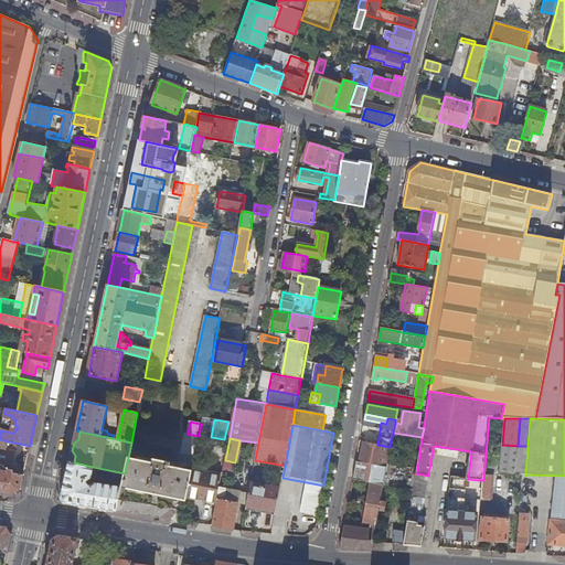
[(356,461),(353,481),(371,483),(383,486),(386,466),(390,447),(377,445),(363,443),(360,462),(356,461)]
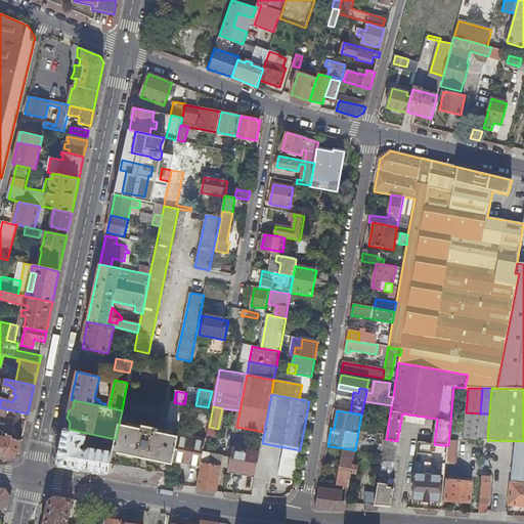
[(478,439),(480,413),(466,412),(464,438),(478,439)]
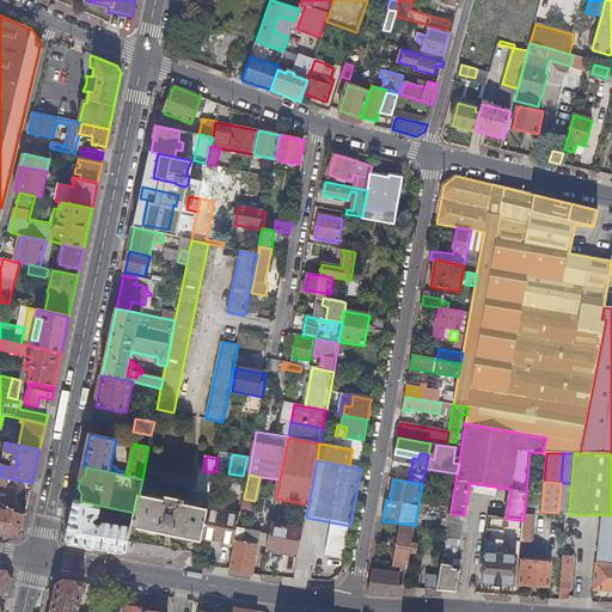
[(567,514),(569,514),(571,483),(561,483),(558,513),(567,514)]
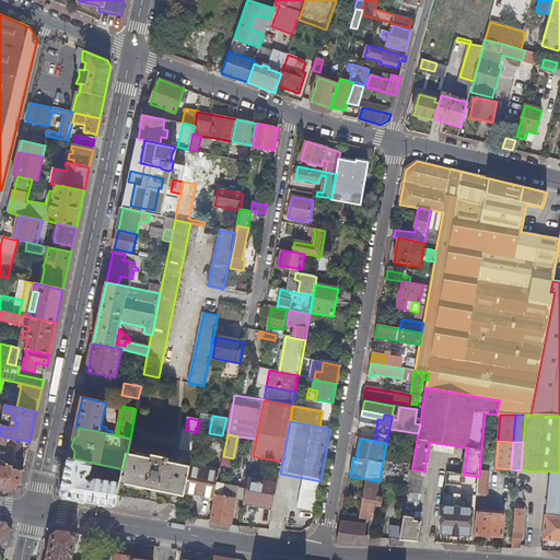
[(124,469),(120,483),(151,490),(159,491),(184,497),(190,467),(167,462),(167,459),(151,455),(150,459),(127,454),(124,469)]
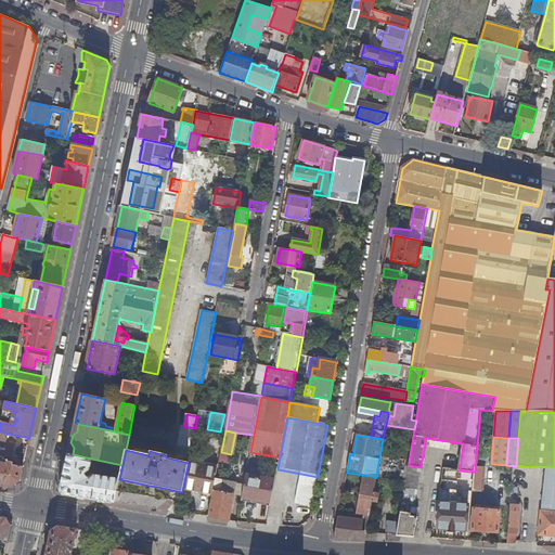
[(65,495),(114,503),(119,479),(116,478),(92,475),(90,473),(86,476),(85,474),(89,470),(91,459),(73,454),(68,454),(61,488),(65,495)]
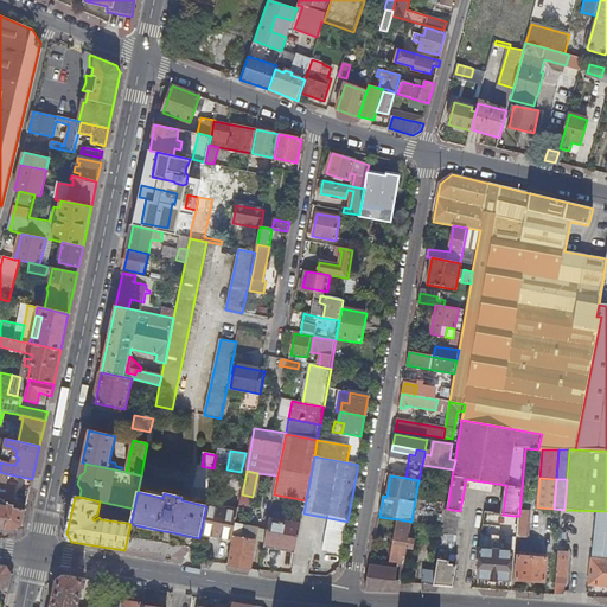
[(0,529),(16,531),(23,526),(26,511),(14,509),(16,505),(8,504),(8,508),(1,505),(2,499),(0,498),(0,529)]
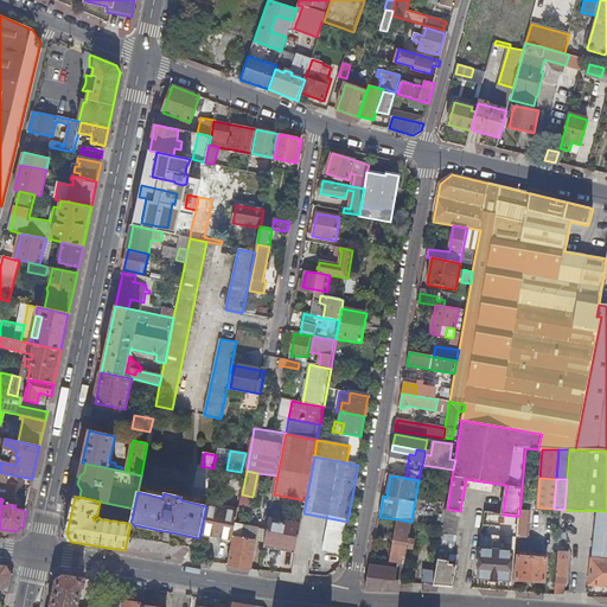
[(208,503),(206,506),(238,512),(238,509),(208,503)]
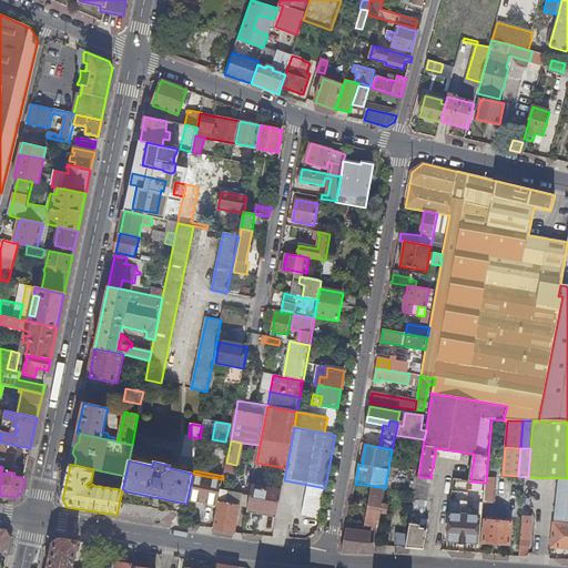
[(189,499),(217,506),(223,479),(193,474),(189,499)]
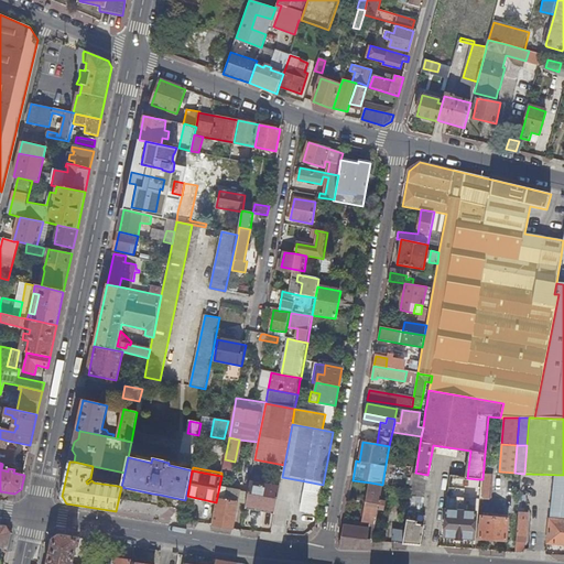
[(513,485),(514,473),(499,472),(498,480),(507,480),(506,484),(513,485)]
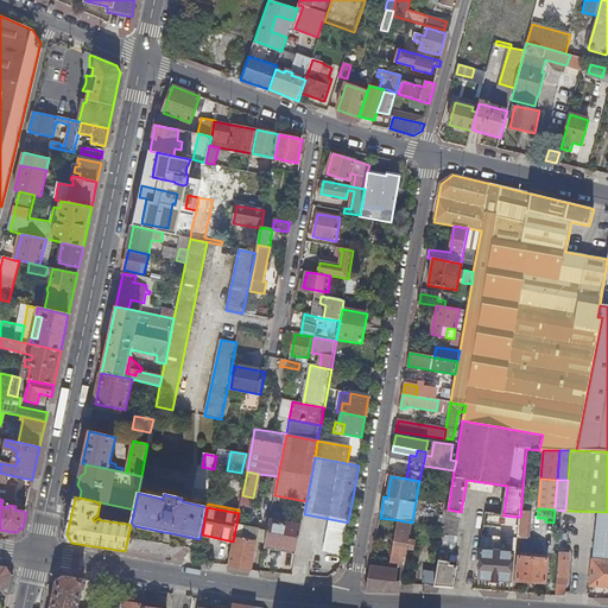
[(448,510),(444,527),(443,534),(458,537),(462,512),(461,512),(448,510)]
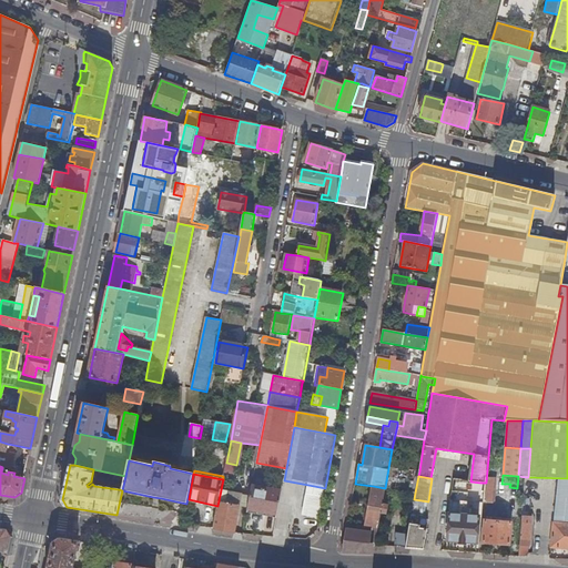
[(249,509),(277,515),(282,492),(253,486),(249,509)]
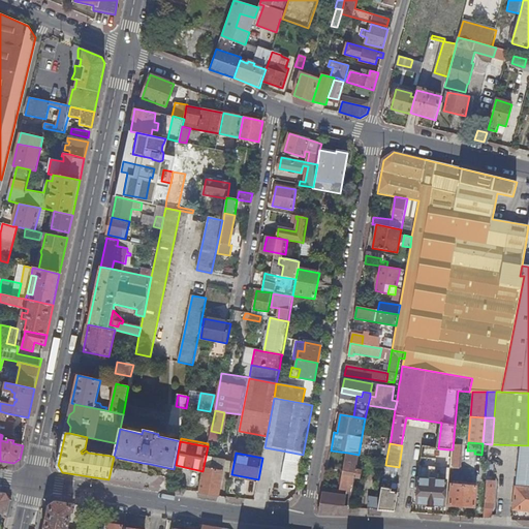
[(291,461),(302,463),(303,455),(292,453),(291,461)]
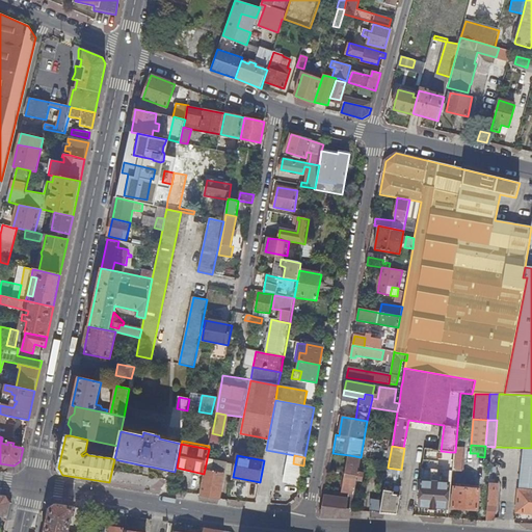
[(342,494),(347,495),(353,496),(356,480),(362,481),(363,474),(357,473),(361,457),(349,455),(342,494)]
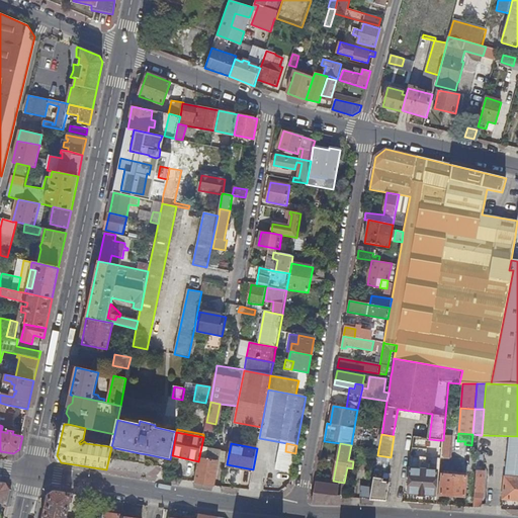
[(172,455),(171,459),(197,464),(198,461),(172,455)]
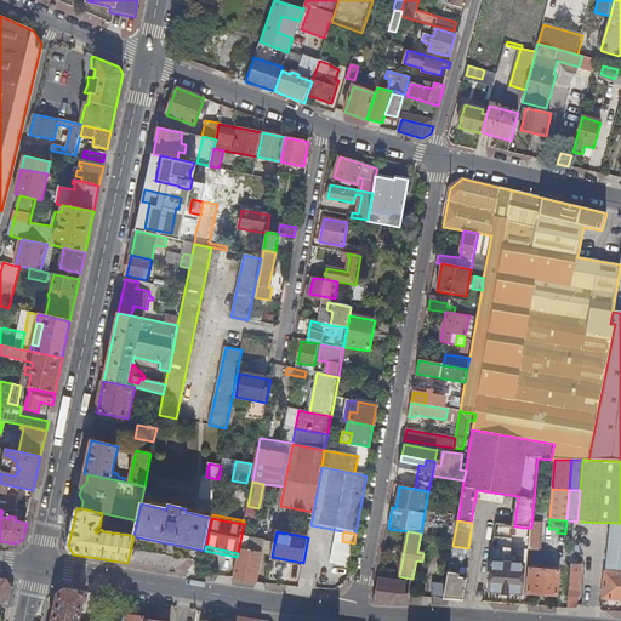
[(546,558),(547,548),(535,547),(535,557),(546,558)]
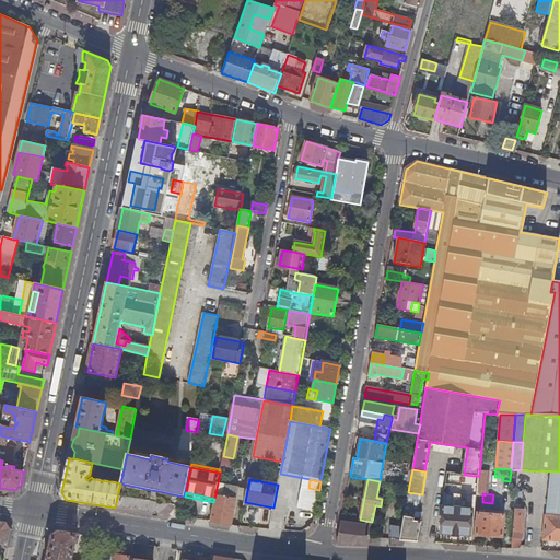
[(211,523),(232,525),(236,499),(216,496),(211,523)]
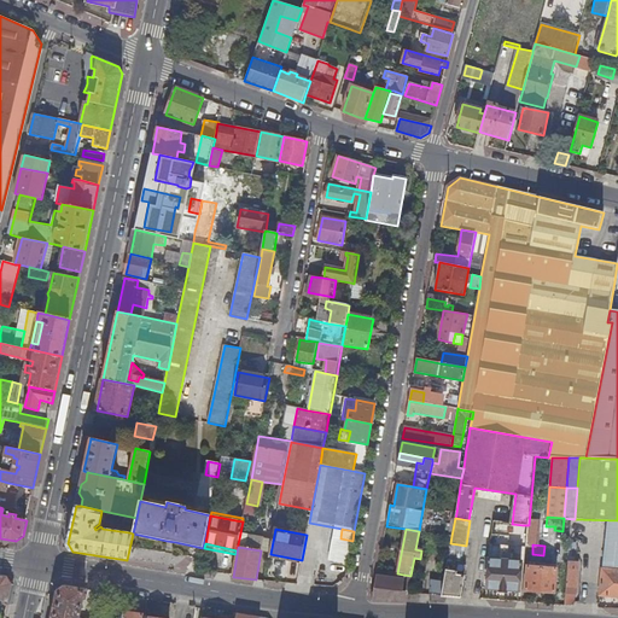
[(576,557),(571,557),(567,605),(571,605),(576,602),(577,571),(576,557)]
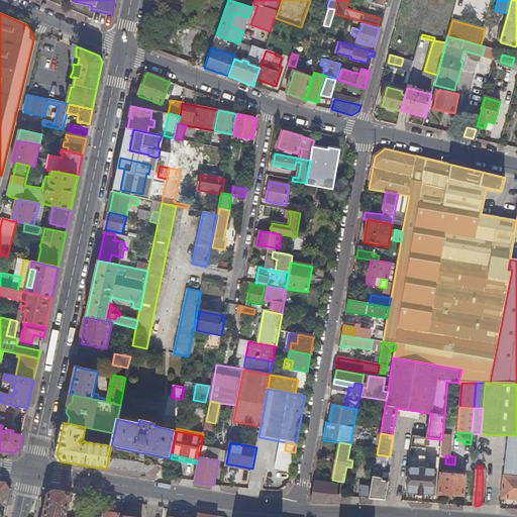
[(410,468),(408,491),(417,492),(417,494),(424,494),(424,493),(435,494),(436,471),(410,468)]
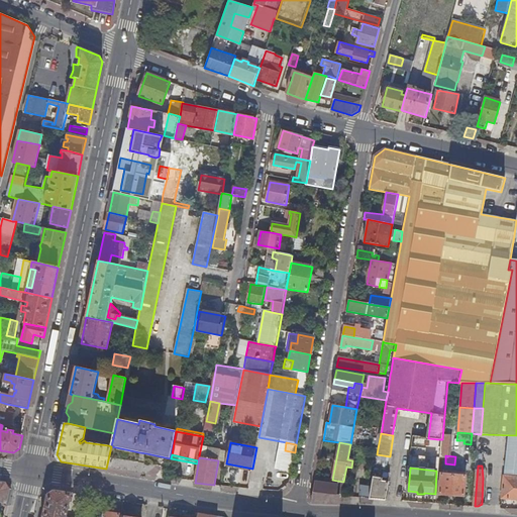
[(375,471),(374,476),(383,478),(383,480),(389,481),(390,473),(375,471)]
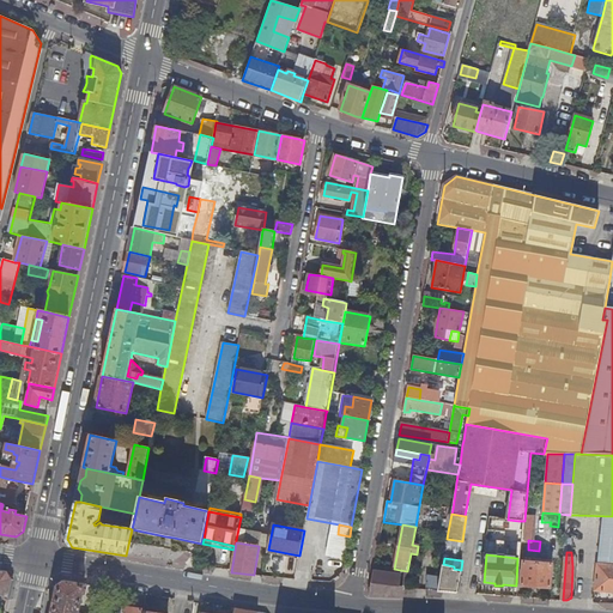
[(521,586),(535,587),(538,563),(523,562),(521,586)]
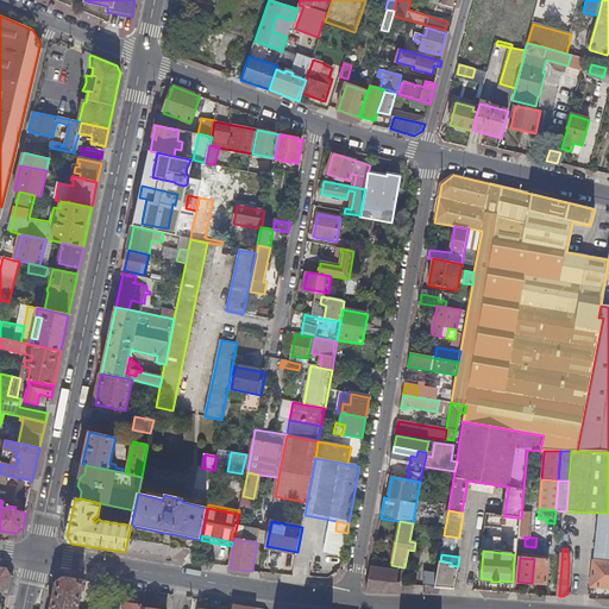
[(534,559),(532,583),(546,584),(548,560),(534,559)]
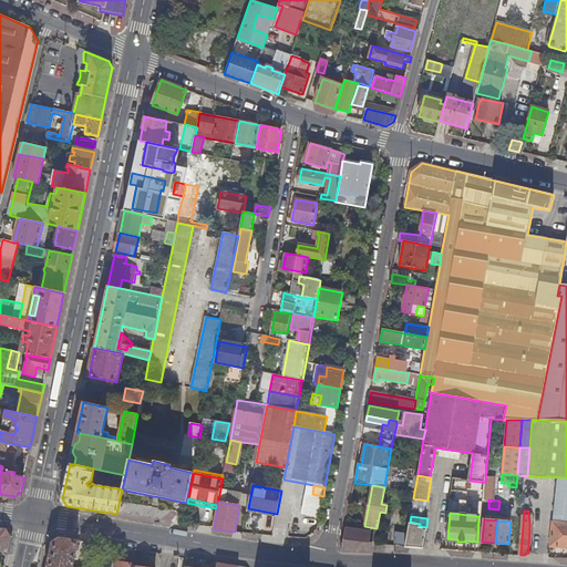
[(566,547),(566,523),(553,521),(549,546),(566,547)]
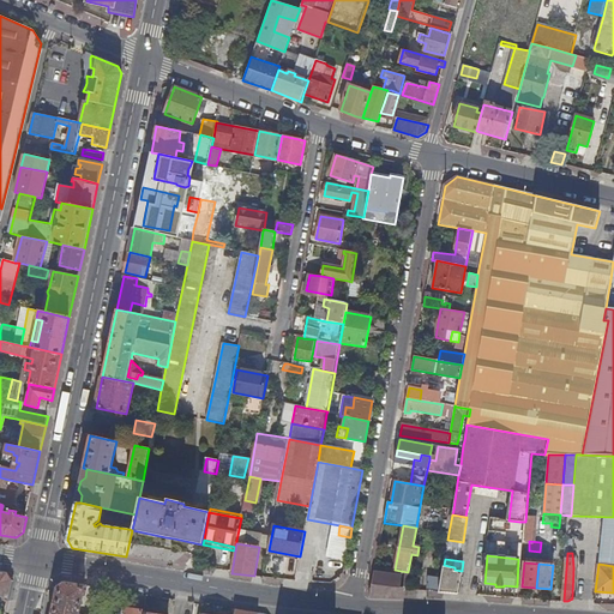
[(444,565),(439,591),(458,594),(462,571),(455,570),(455,567),(444,565)]
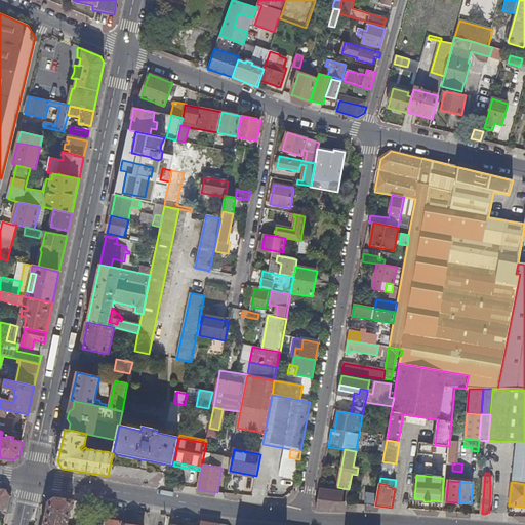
[(0,524),(0,512),(6,513),(10,495),(6,489),(0,488),(0,524)]
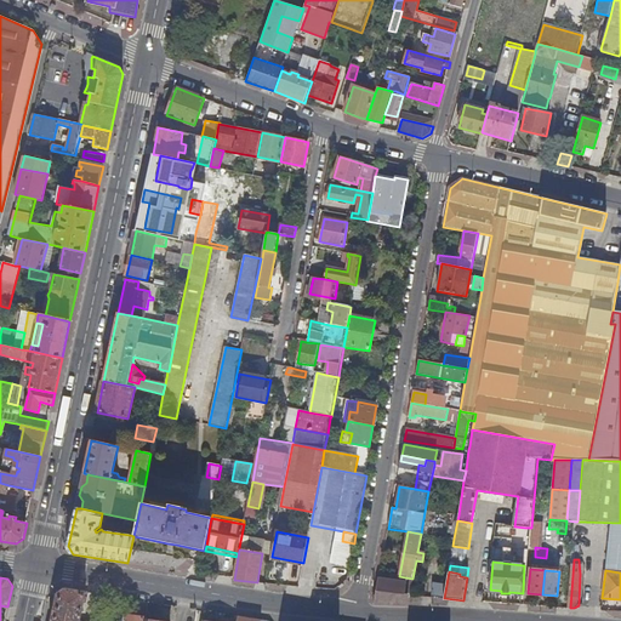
[(405,584),(379,580),(374,605),(408,605),(412,579),(405,577),(405,584)]
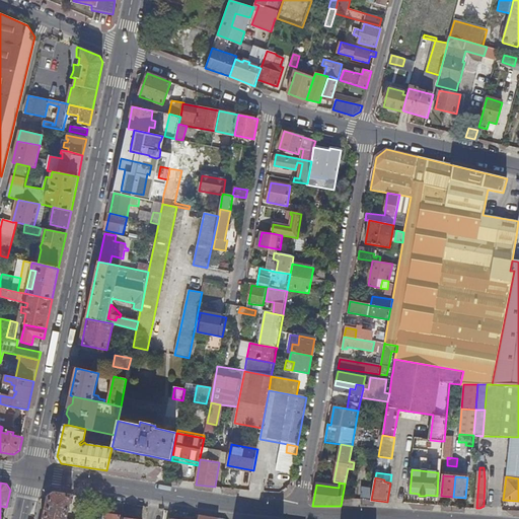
[(67,518),(72,499),(74,499),(75,496),(55,492),(48,498),(43,518),(67,518)]
